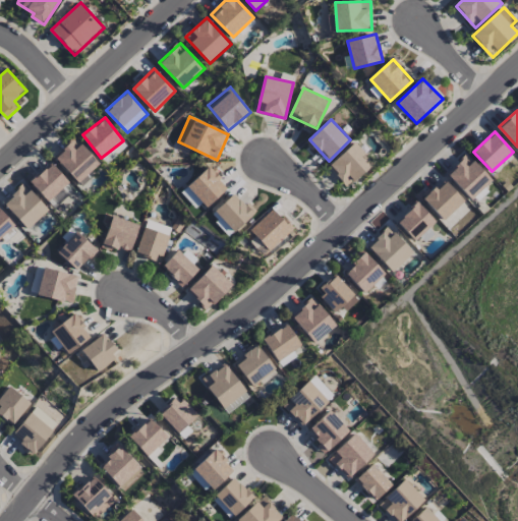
[(79,183),(101,164),(75,137),(55,157),(79,183)]
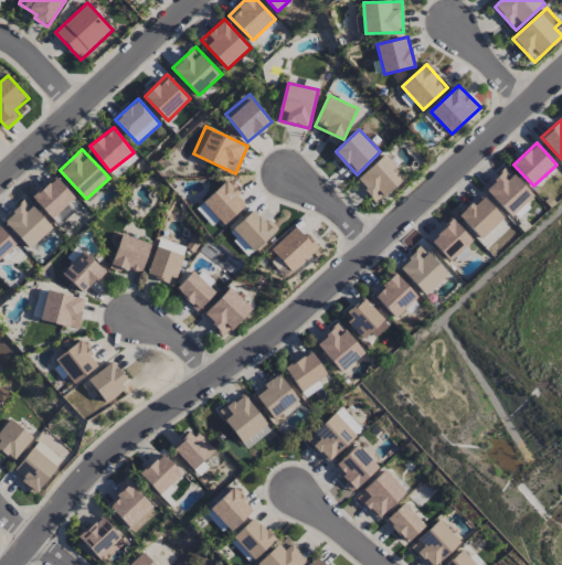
[(139,157),(134,151),(113,172),(118,178),(139,157)]
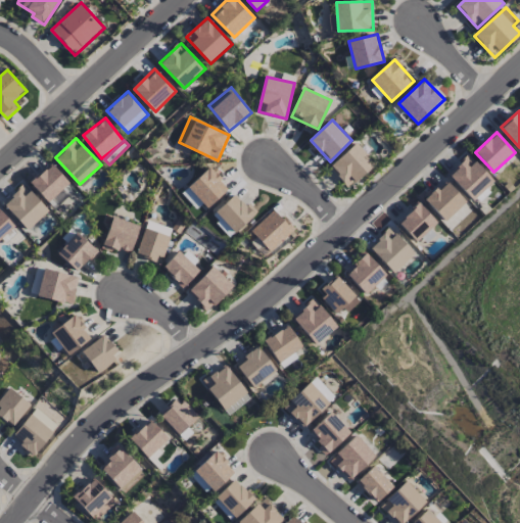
[(377,165),(361,143),(331,164),(348,188),(377,165)]
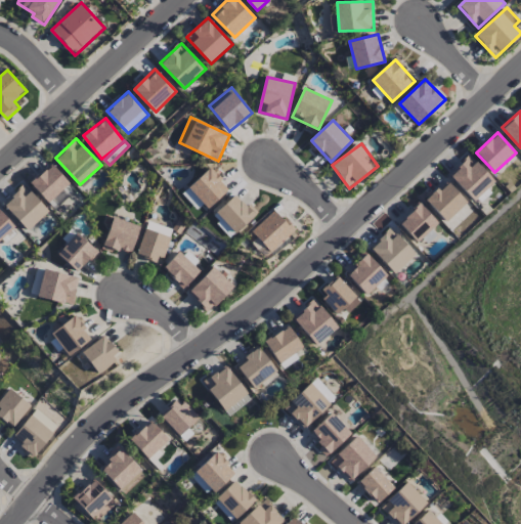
[(476,201),(495,180),(470,156),(450,175),(476,201)]
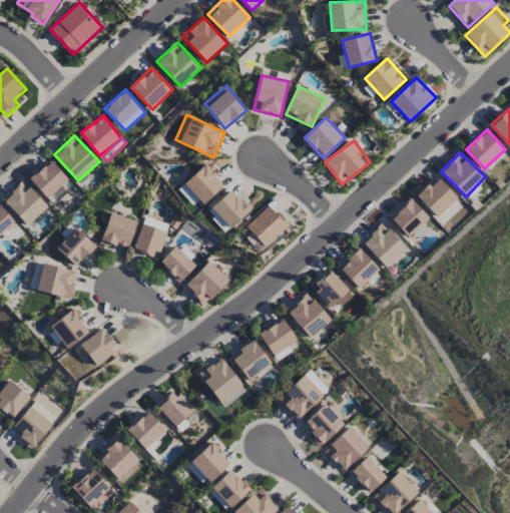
[(74,188),(54,160),(32,176),(52,204),(74,188)]
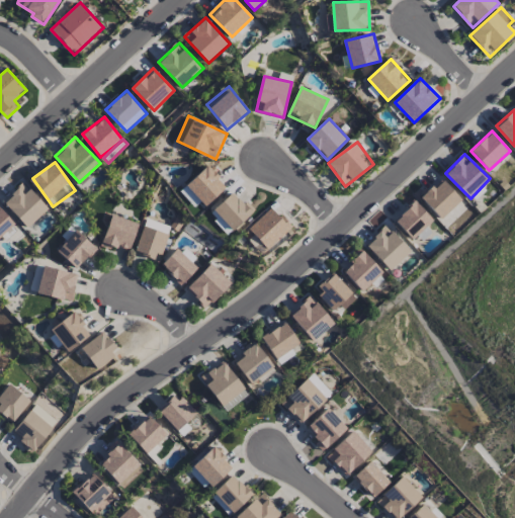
[(187,185),(206,206),(228,187),(208,166),(187,185)]
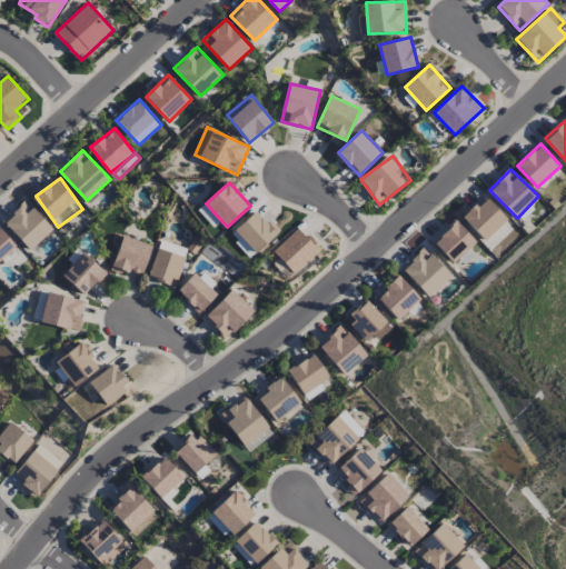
[(508,219),(486,196),(464,218),(486,240),(508,219)]
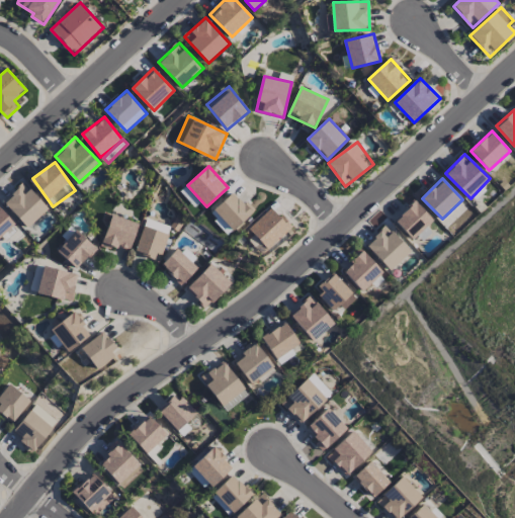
[(28,228),(50,208),(25,182),(4,201),(28,228)]
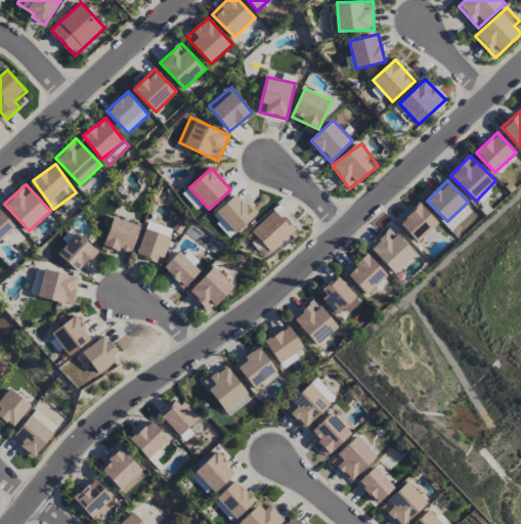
[(199,210),(204,205),(189,188),(184,193),(199,210)]
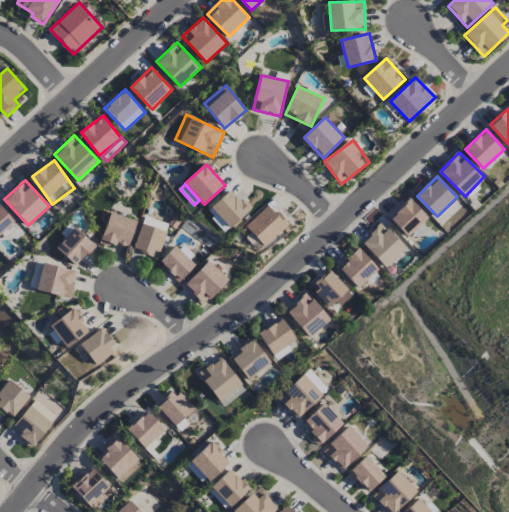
[(212,207),(231,228),(251,210),(232,189),(212,207)]
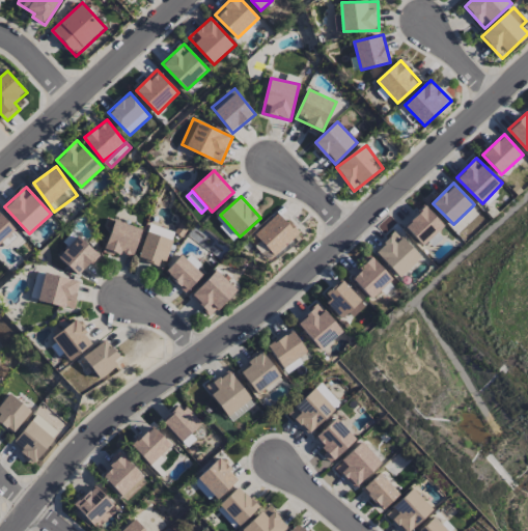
[(445,226),(426,205),(406,225),(424,246),(445,226)]
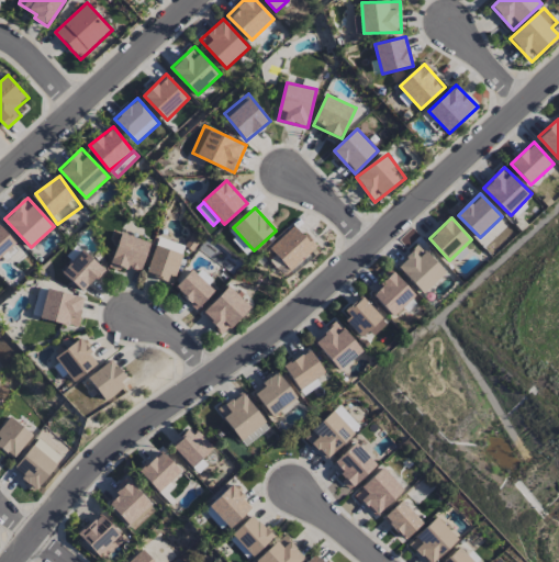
[(0,258),(18,243),(0,224),(0,223),(0,258)]
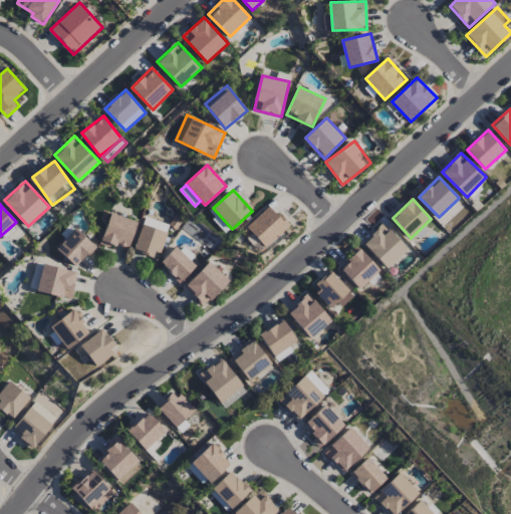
[(261,252),(291,226),(272,205),(243,232),(261,252)]
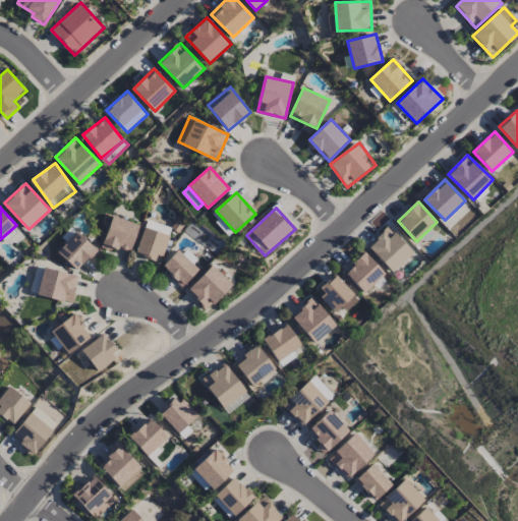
[(140,225),(113,216),(104,245),(130,254),(140,225)]
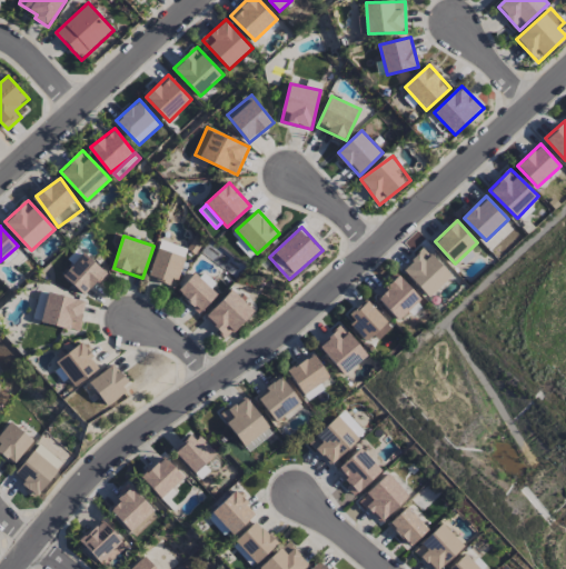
[(453,276),(426,248),(403,269),(430,298),(453,276)]
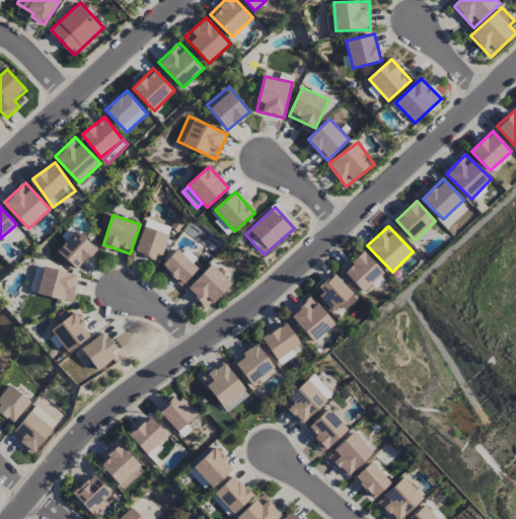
[(168,234),(145,227),(136,253),(160,262),(168,234)]
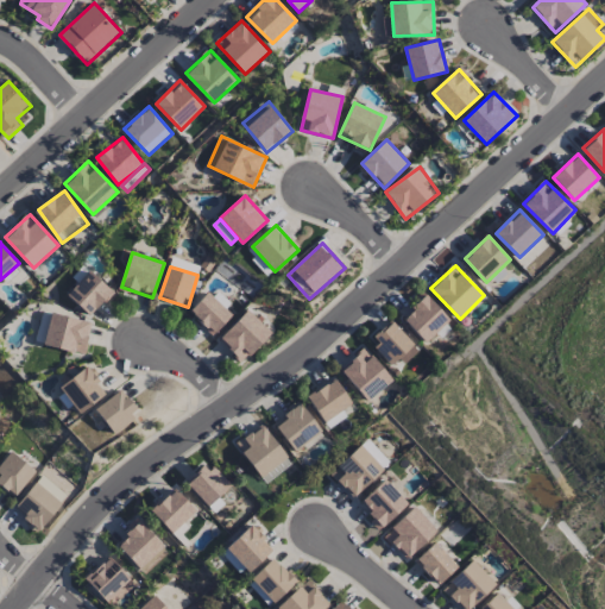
[(69,295),(92,316),(114,293),(90,270),(69,295)]
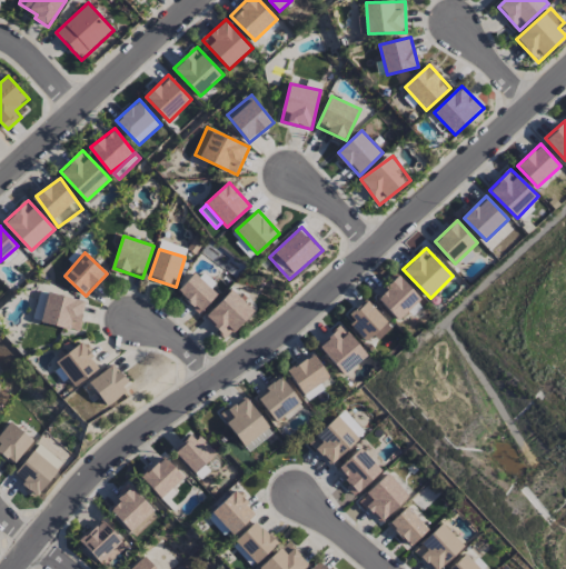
[(218,293),(196,272),(178,292),(200,312),(218,293)]
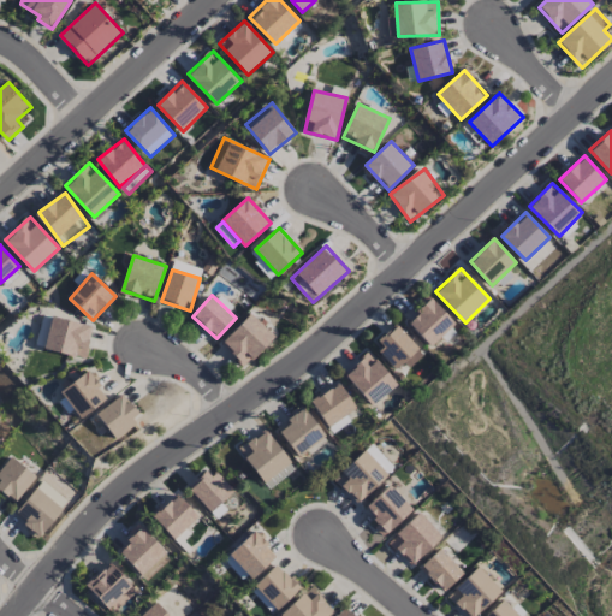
[(408,319),(431,347),(457,325),(434,297),(408,319)]
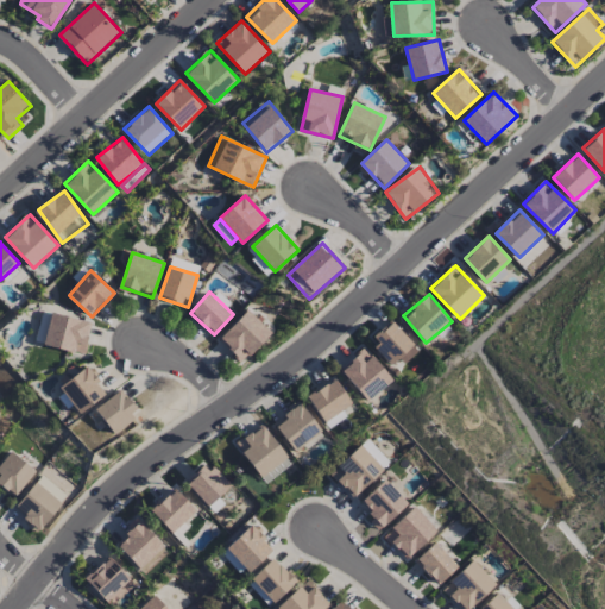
[(273,332),(249,309),(220,340),(244,363),(273,332)]
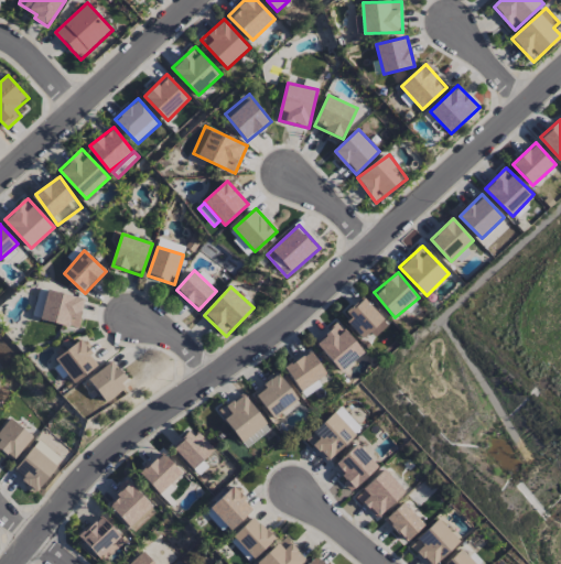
[(35,320),(82,327),(86,296),(40,290),(35,320)]
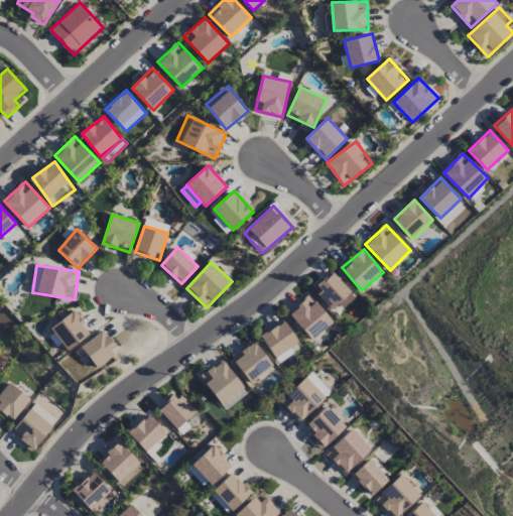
[(357,297),(333,271),(314,288),(334,308),(340,303),(345,308),(357,297)]
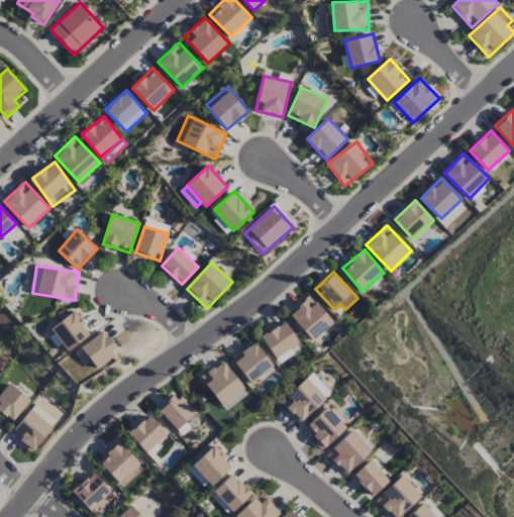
[(313,340),(334,322),(311,295),(290,314),(313,340)]
